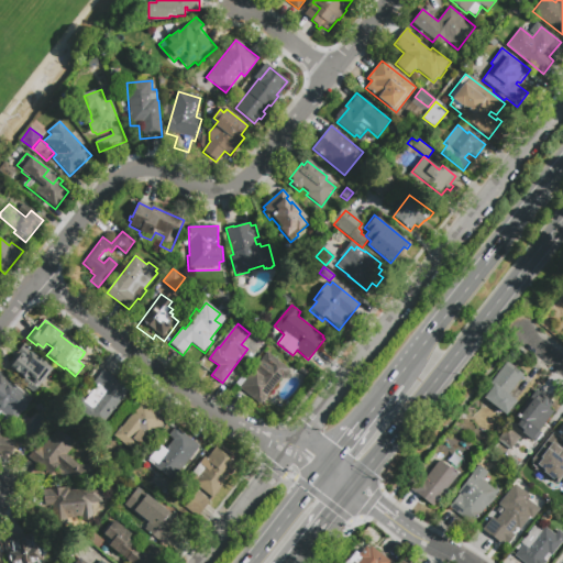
[(6,368),(19,351),(18,350),(22,343),(54,368),(53,370),(53,371),(40,387),(41,387),(35,394),(25,385),(26,385),(6,368)]
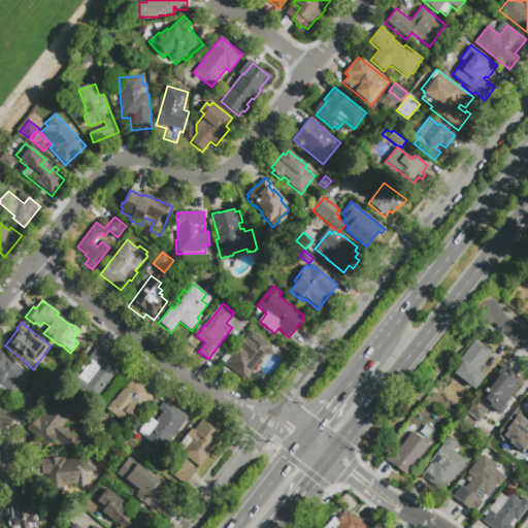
[(245,380),(225,364),(226,362),(222,359),(229,350),(233,353),(239,344),(248,350),(252,343),(244,338),(251,330),(257,335),(271,347),(271,348),(271,352),(269,354),(265,355),(264,354),(245,380)]
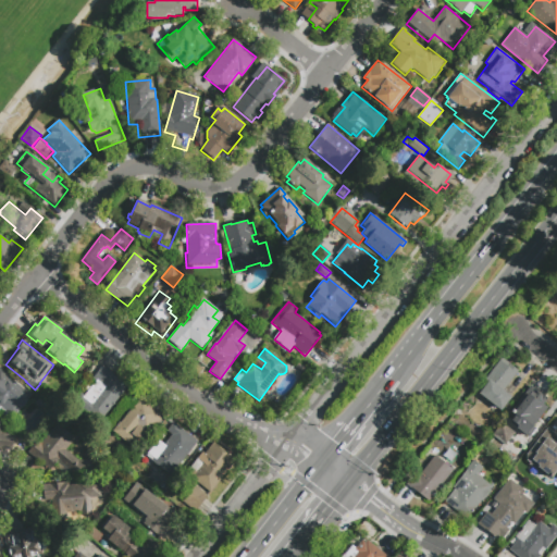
[(502,411),(480,394),(484,387),(481,385),(502,359),(519,372),(505,390),(514,397),(502,411)]
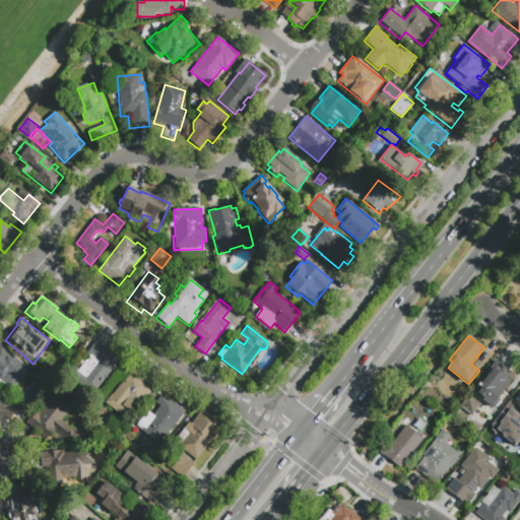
[(0,344),(11,353),(9,356),(29,373),(20,384),(17,381),(10,389),(2,383),(0,385),(0,344)]
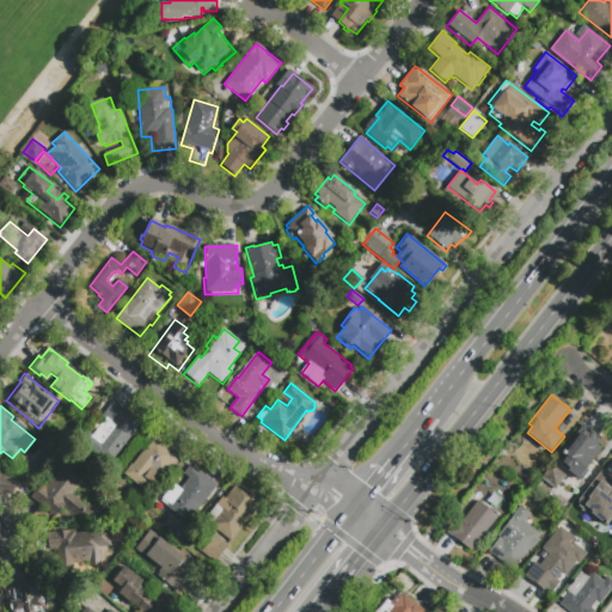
[(114,405),(141,428),(110,466),(83,445),(90,435),(92,436),(104,421),(103,418),(114,405)]
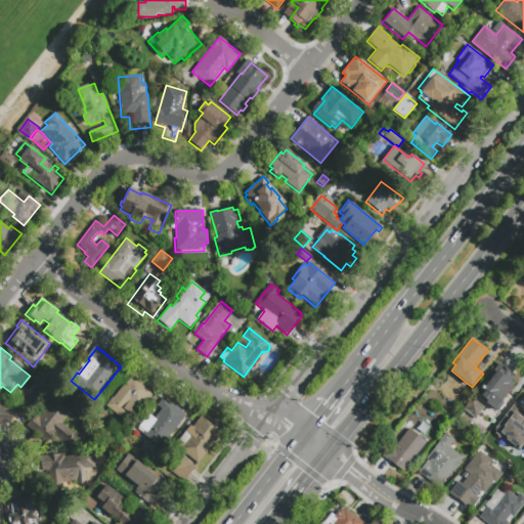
[(475,419),(462,408),(470,398),(472,399),(477,392),(481,395),(484,392),(480,388),(498,363),(516,376),(512,381),(516,384),(509,393),(510,394),(495,412),(486,405),(475,419)]
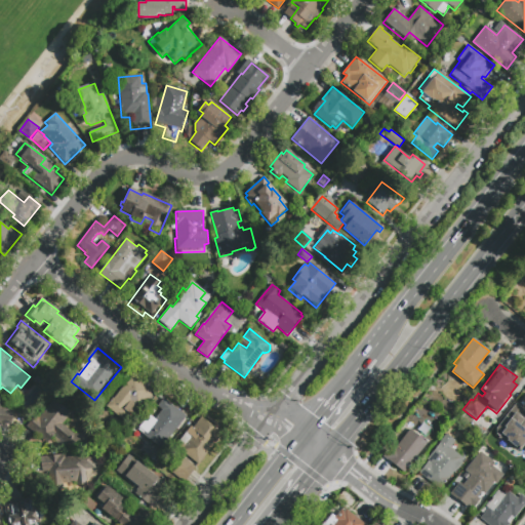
[(128,426),(109,409),(105,407),(112,399),(113,400),(124,386),(117,380),(126,368),(155,392),(152,396),(154,398),(148,405),(146,403),(128,426)]
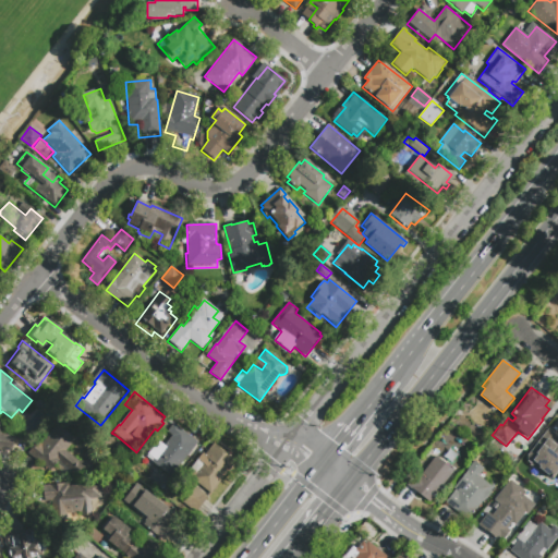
[(0,423),(8,429),(3,436),(15,438),(14,453),(0,451),(0,423)]
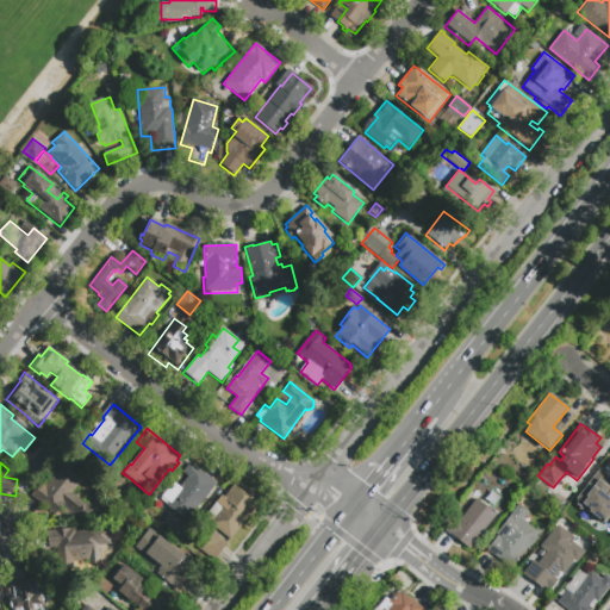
[(181,473),(190,462),(218,484),(217,485),(222,489),(201,514),(199,511),(188,526),(165,506),(166,504),(160,499),(172,483),(179,489),(187,478),(181,473)]
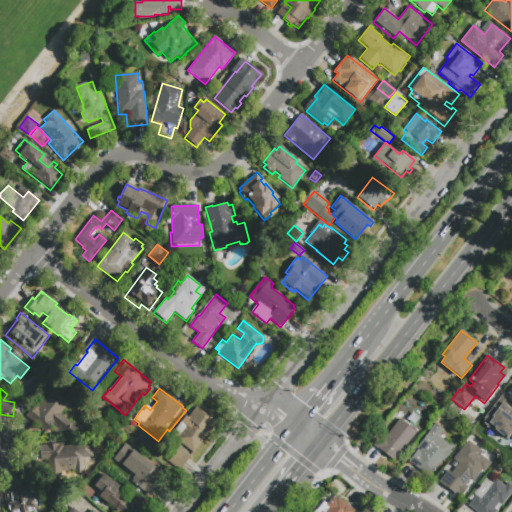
[(25,417),(33,406),(36,409),(51,390),(51,389),(69,403),(60,415),(71,423),(71,424),(85,423),(86,436),(71,438),(55,425),(53,424),(45,433),(25,417)]
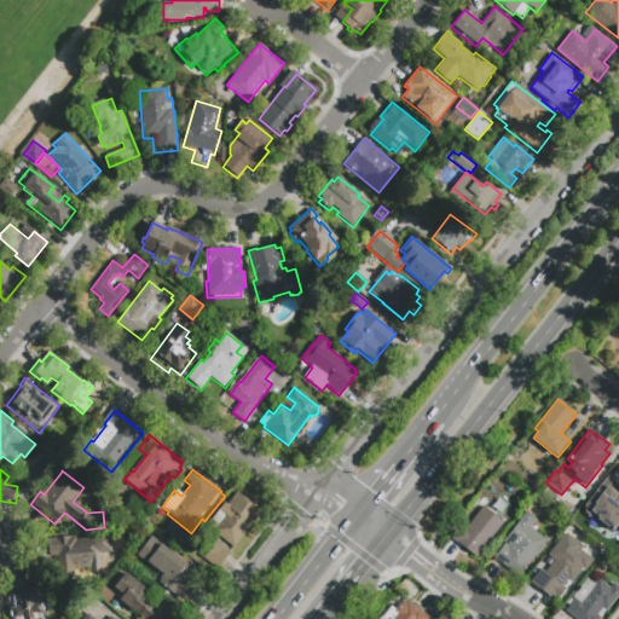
[(607,476),(618,484),(618,490),(613,499),(617,501),(612,508),(618,512),(618,519),(613,530),(611,527),(606,534),(595,527),(591,533),(579,525),(599,493),(597,492),(607,476)]
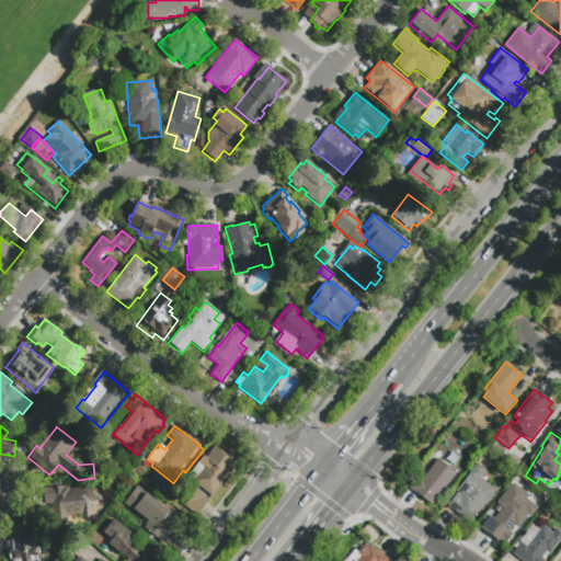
[(212,497),(195,484),(196,483),(187,477),(204,456),(208,459),(217,448),(237,465),(233,468),(236,470),(230,477),(228,476),(212,497)]
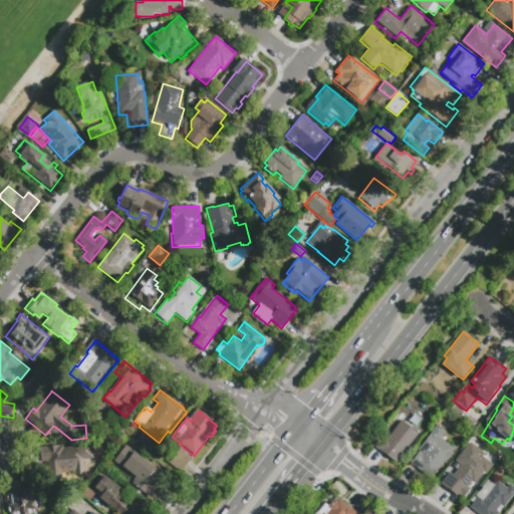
[(396,463),(374,447),(382,437),(388,440),(402,421),(418,434),(396,463)]
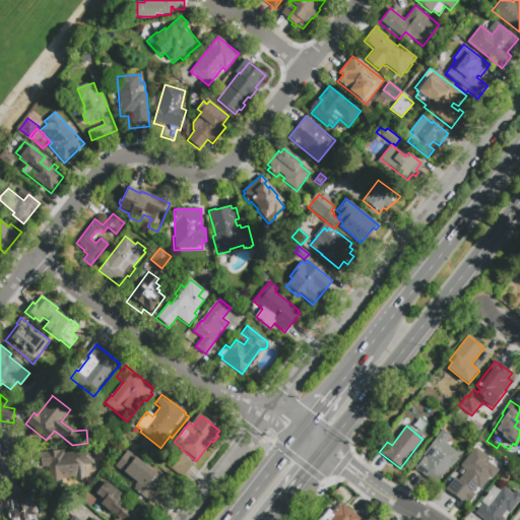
[(436,484),(414,469),(423,459),(425,457),(421,455),(441,430),(451,437),(446,444),(459,454),(436,484)]
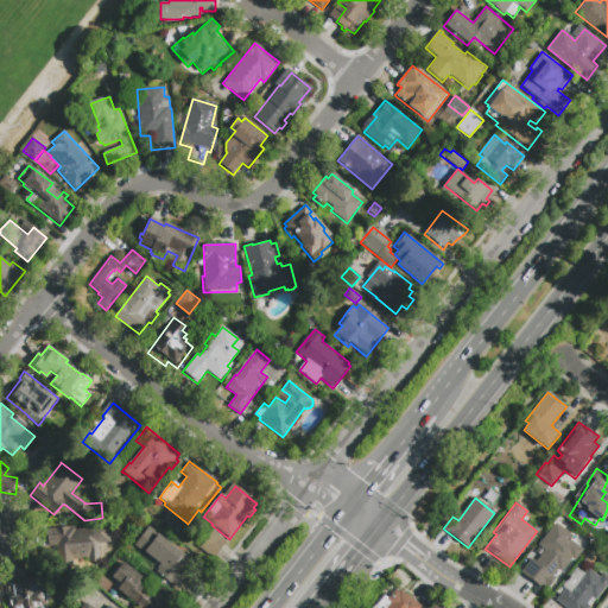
[(111,523),(112,538),(109,538),(109,543),(99,544),(100,561),(88,562),(87,550),(73,551),(74,568),(58,569),(56,546),(49,546),(48,530),(76,527),(76,530),(83,529),(82,526),(111,523)]
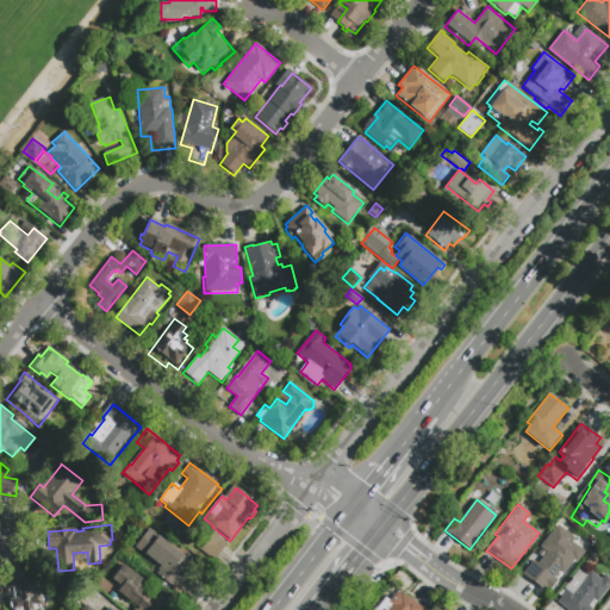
[(194,565),(185,578),(187,579),(176,593),(172,591),(169,593),(163,589),(166,586),(154,578),(160,571),(159,570),(160,568),(145,556),(142,560),(132,553),(148,533),(156,540),(159,536),(194,565)]
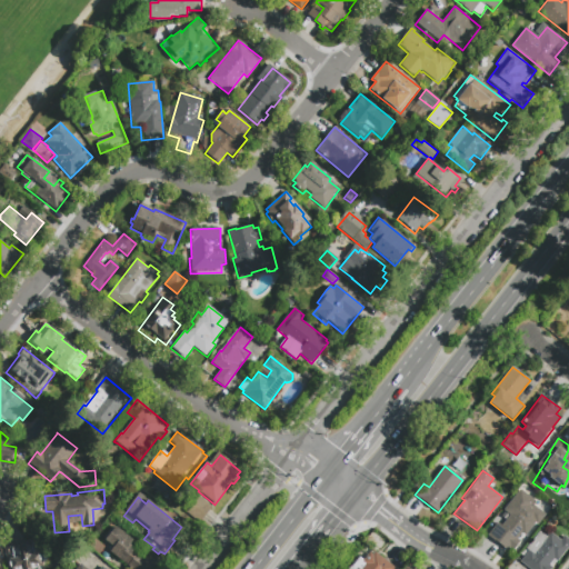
[(199,522),(187,512),(199,497),(212,507),(199,522)]
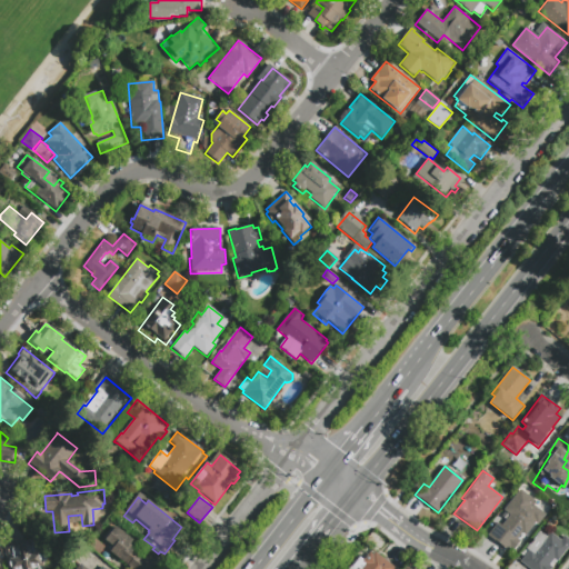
[(537,521),(525,536),(521,533),(518,538),(520,540),(513,549),(511,548),(509,550),(489,535),(498,522),(502,526),(518,506),(537,521)]
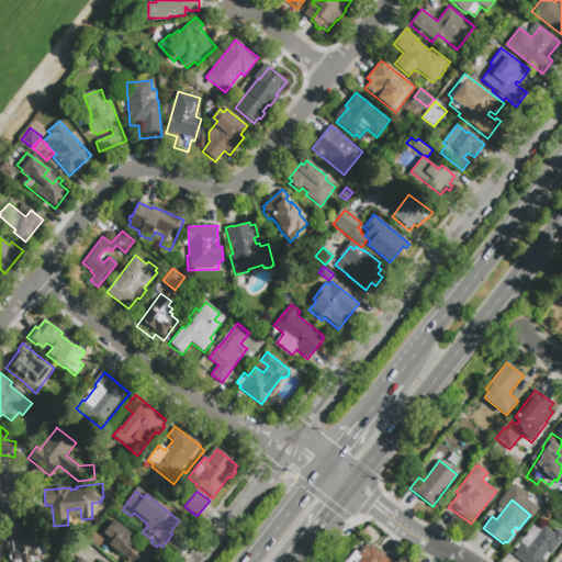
[(144,551),(150,543),(161,552),(153,561),(125,561),(126,561),(122,558),(123,557),(109,546),(112,541),(102,532),(112,520),(114,523),(116,520),(132,534),(128,538),(144,551)]
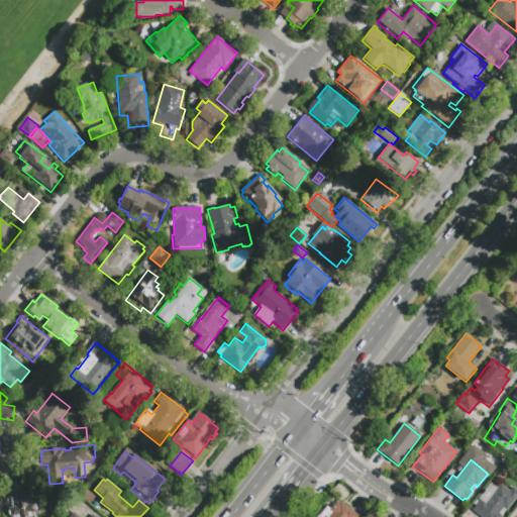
[(480,516),(473,510),(481,501),(478,499),(491,484),(497,489),(501,484),(510,492),(513,488),(516,491),(516,498),(506,511),(501,516),(502,516),(480,516)]
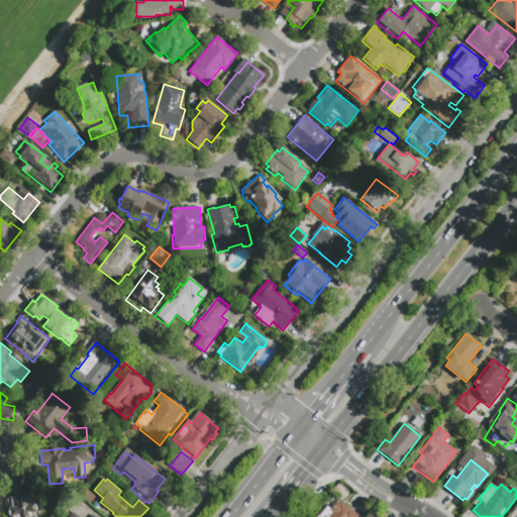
[(9,516),(5,496),(34,490),(40,516),(9,516)]
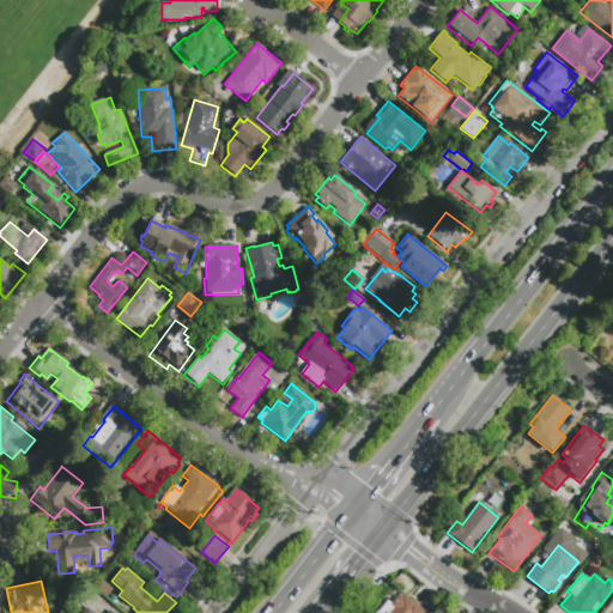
[(425,612),(424,612),(381,612),(380,612),(388,601),(393,604),(399,595),(402,599),(405,595),(425,612)]
